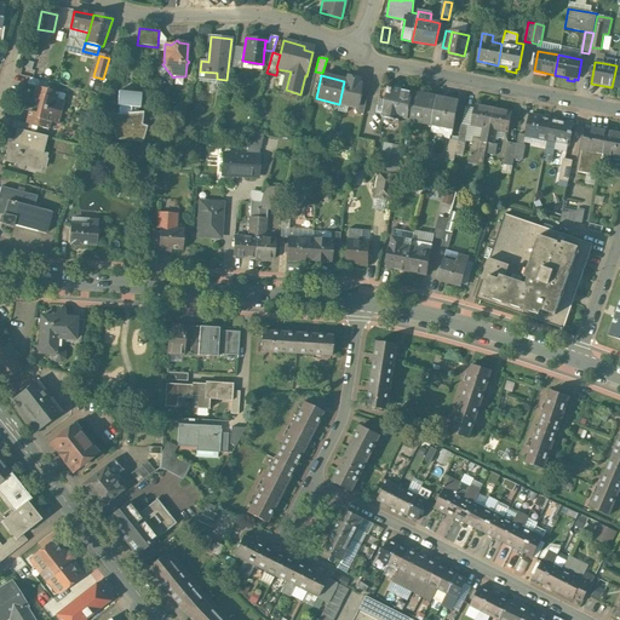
[(357,79),(349,76),(348,78),(346,81),(344,81),(339,104),(356,108),(360,95),(362,85),(357,84),(359,80),(357,79)]
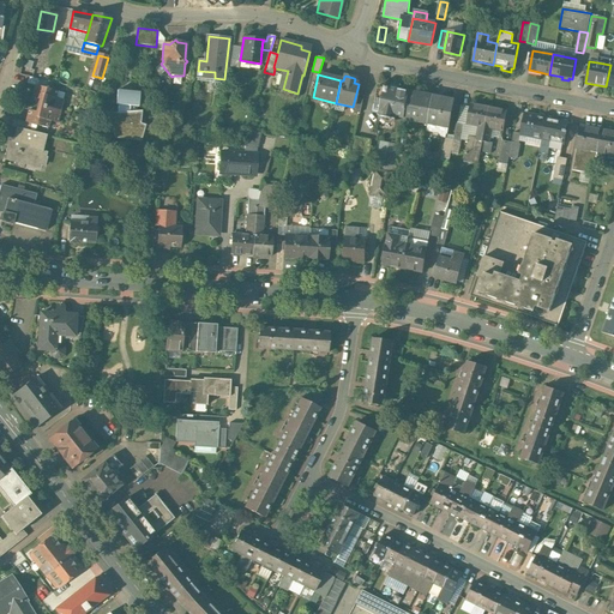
[(58,91),(35,85),(31,98),(38,100),(37,106),(60,112),(62,101),(55,98),(58,91)]
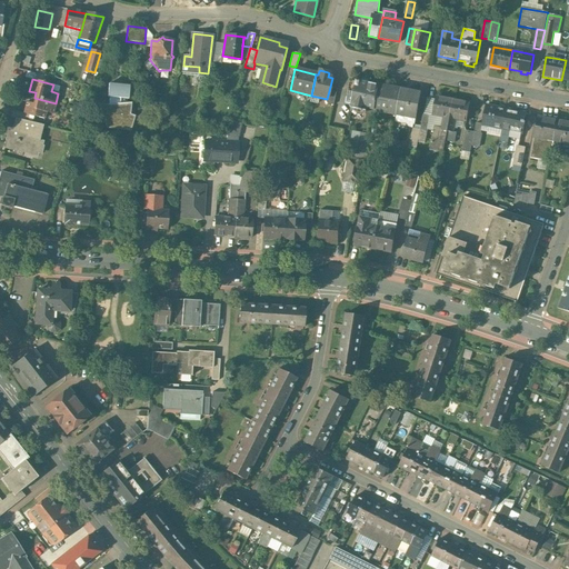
[(379,86),(350,79),(346,105),(352,106),(351,109),(367,112),(367,109),(375,110),(379,86)]
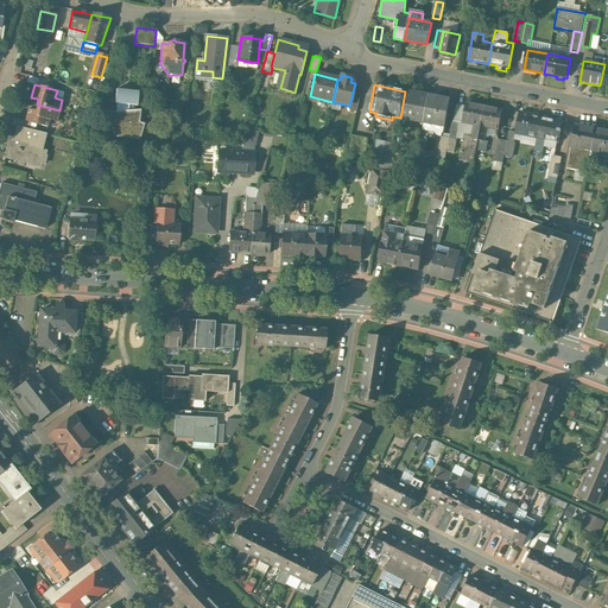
[(138,93),(116,90),(114,105),(116,105),(115,115),(108,116),(111,116),(114,133),(125,134),(124,140),(125,140),(126,134),(138,135),(141,126),(143,126),(144,125),(137,124),(137,113),(139,113),(140,112),(134,112),(134,107),(137,107),(138,93)]
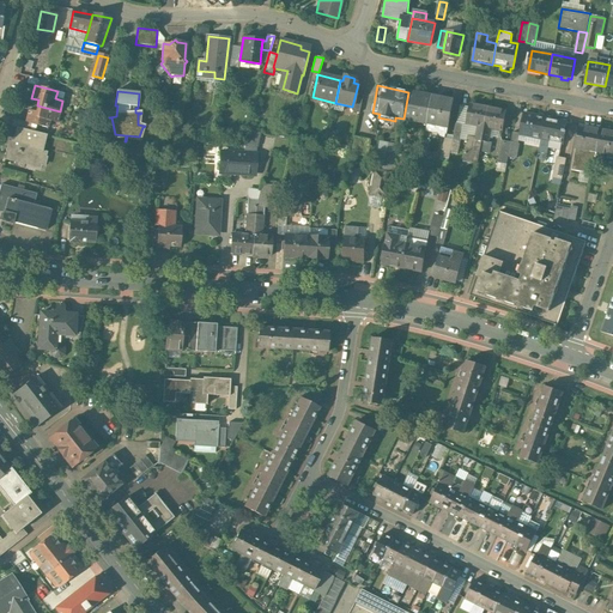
[(425,95),(408,91),(408,92),(404,119),(420,122),(425,95)]
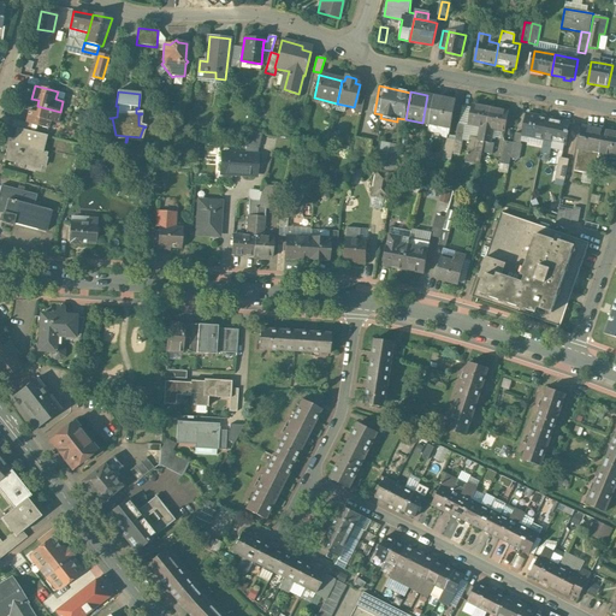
[(365,96),(357,94),(354,107),(353,110),(354,112),(361,114),(365,96)]
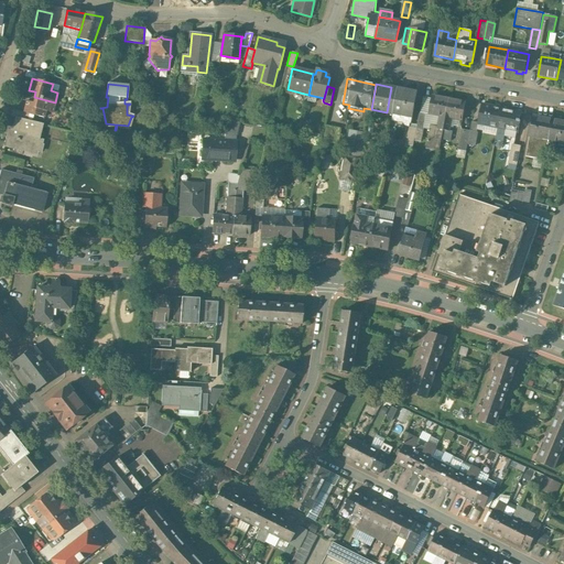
[(416,93),(398,88),(393,114),(412,117),(416,93)]
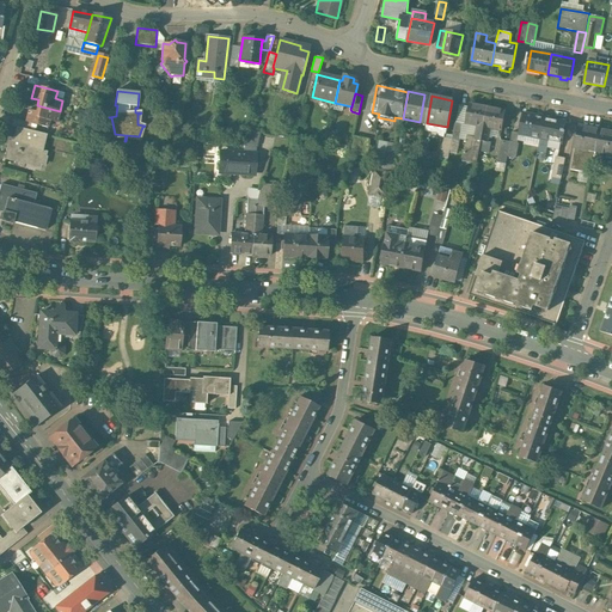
[(488,106),(471,103),(466,122),(478,124),(484,126),(488,106)]
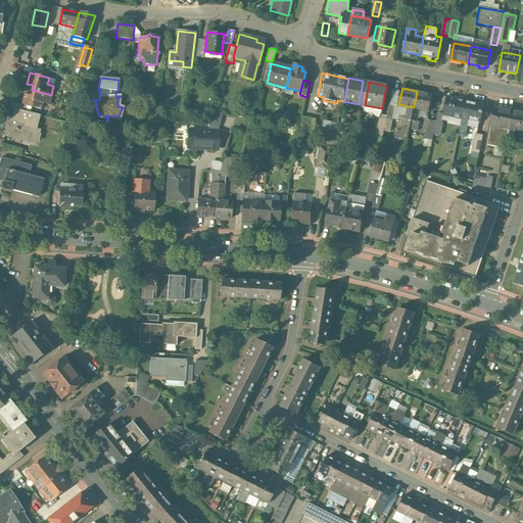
[(51,95),(32,90),(31,96),(25,94),(21,104),(41,109),(42,103),(49,105),(51,95)]
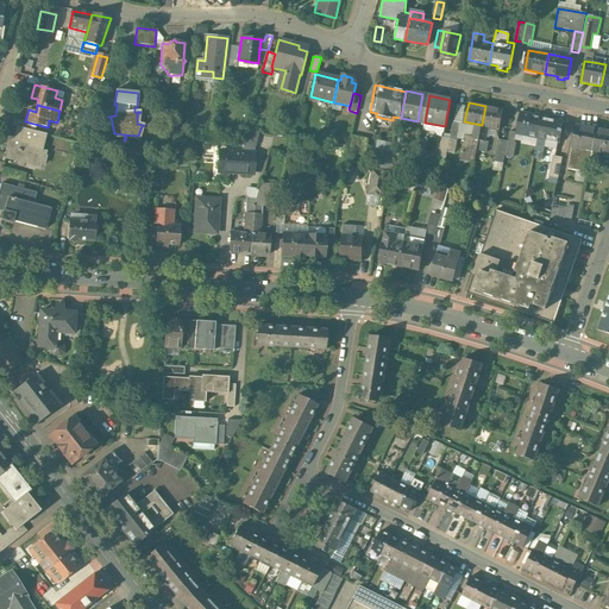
[(504,110),(485,106),(482,125),(488,126),(500,129),(504,110)]
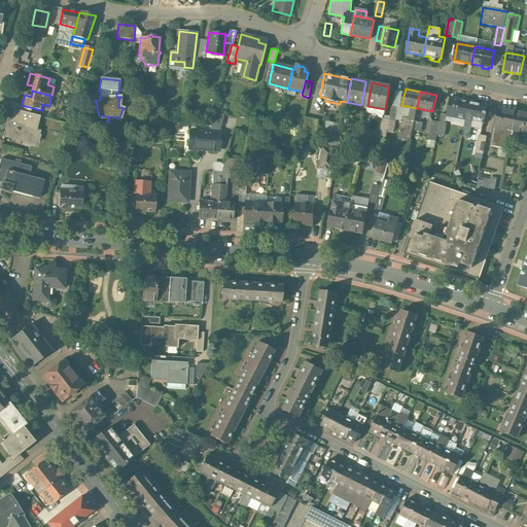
[(468,101),(450,98),(446,114),(464,118),(468,101)]
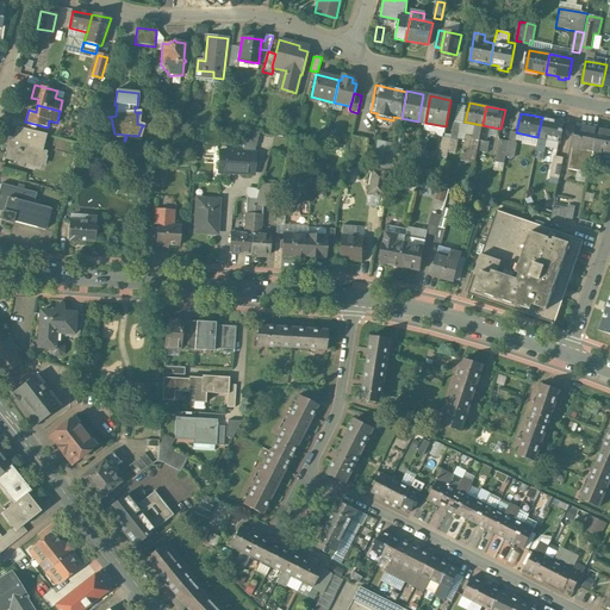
[(562,122),(542,117),(537,137),(546,138),(546,141),(560,143),(562,130),(561,130),(562,122)]
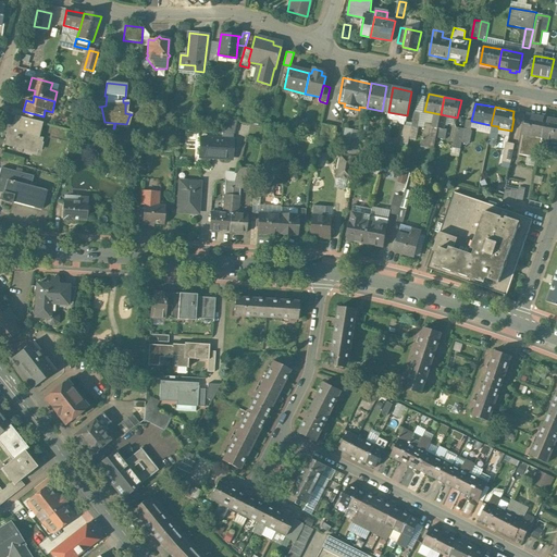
[(421,110),(415,109),(411,125),(418,126),(421,110)]
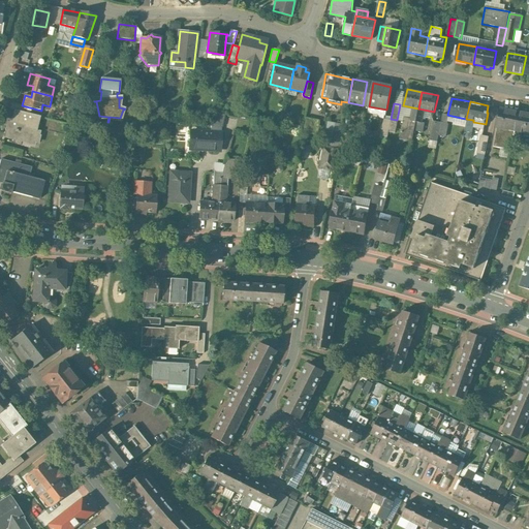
[(411,117),(404,116),(401,132),(413,134),(414,129),(418,109),(413,107),(411,117)]
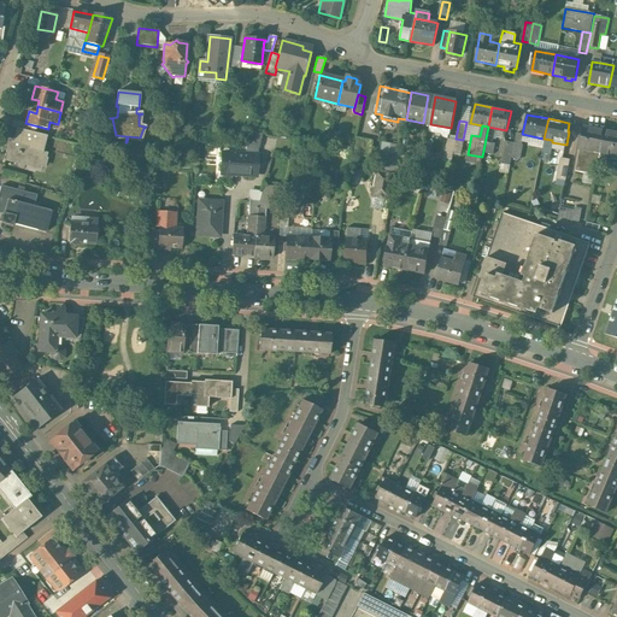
[(494,128),(488,127),(483,151),(493,153),(495,142),(492,142),(494,128)]
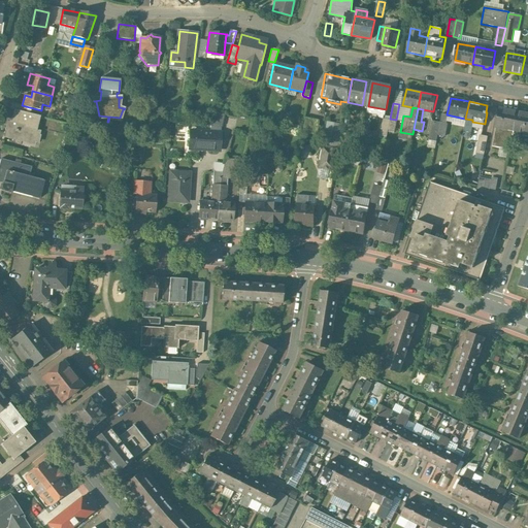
[(518,111),(499,108),(495,128),(508,131),(514,132),(518,111)]
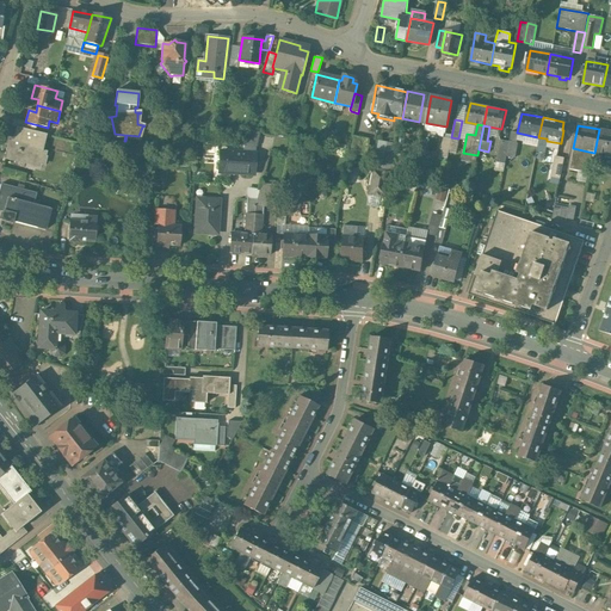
[(47,135),(16,128),(12,142),(13,142),(12,148),(7,148),(5,160),(24,165),(25,160),(43,165),(47,153),(42,152),(47,135)]
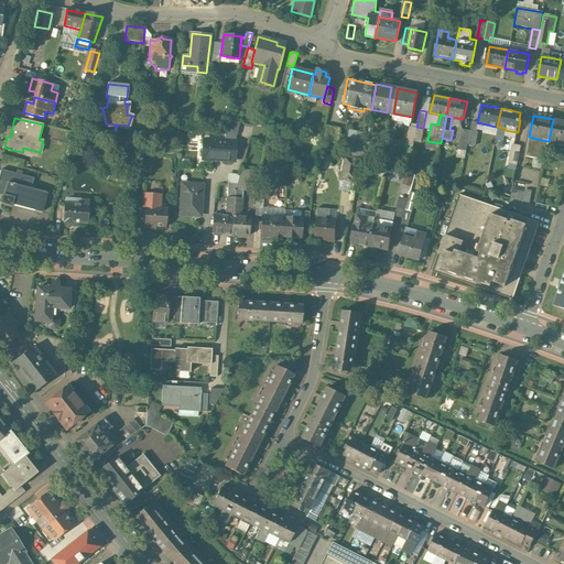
[(563,121),(553,119),(549,141),(554,142),(563,143),(563,121)]
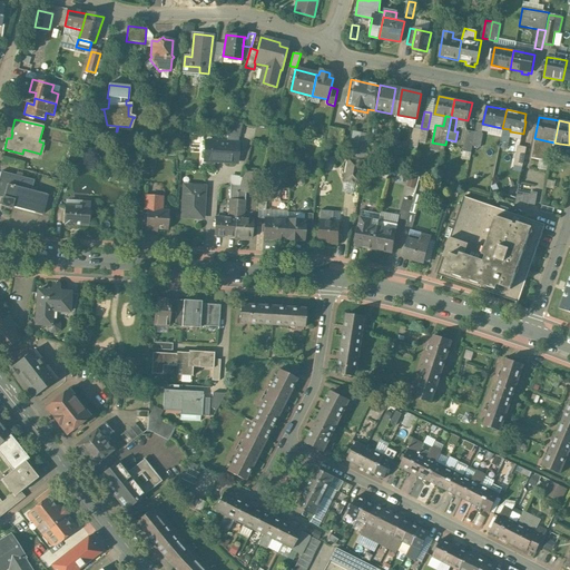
[(243,125),(231,121),(227,137),(226,144),(238,144),(238,137),(239,138),(243,125)]
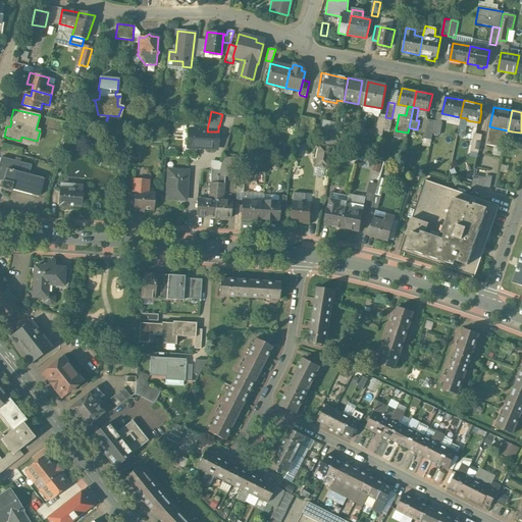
[(316,119),(302,116),(299,131),(313,134),(316,119)]
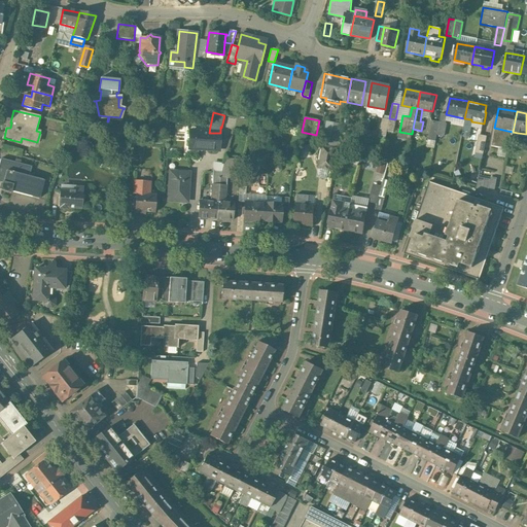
[(438,123),(431,120),(428,139),(435,140),(436,134),(438,123)]
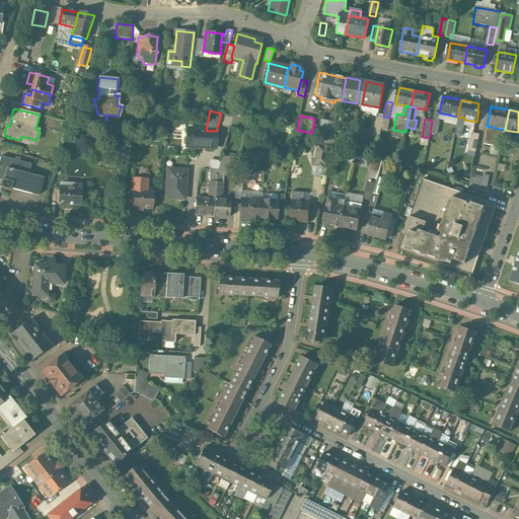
[(337,123),(321,120),(312,164),(328,168),(331,150),(334,143),(336,131),(337,123)]
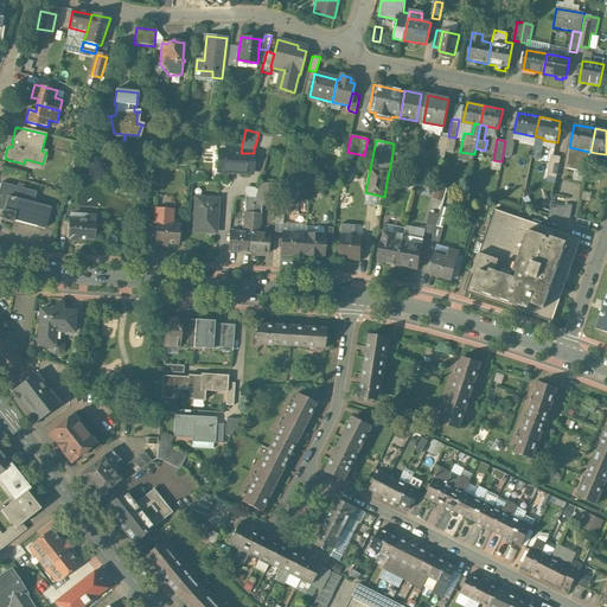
[(513,142),(505,141),(503,154),(511,157),(513,142)]
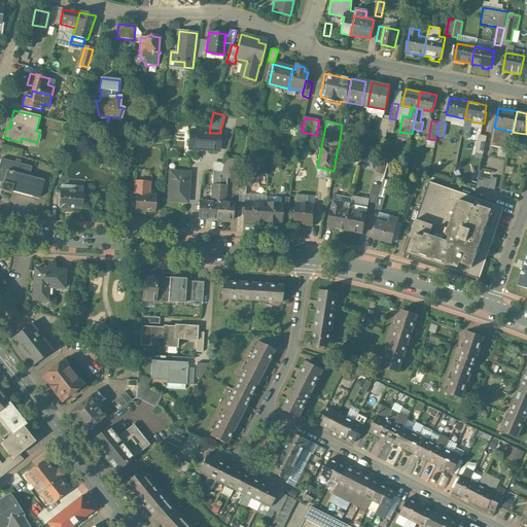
[(507,131),(494,128),(491,145),(508,149),(510,144),(503,143),(504,135),(506,136),(507,131)]
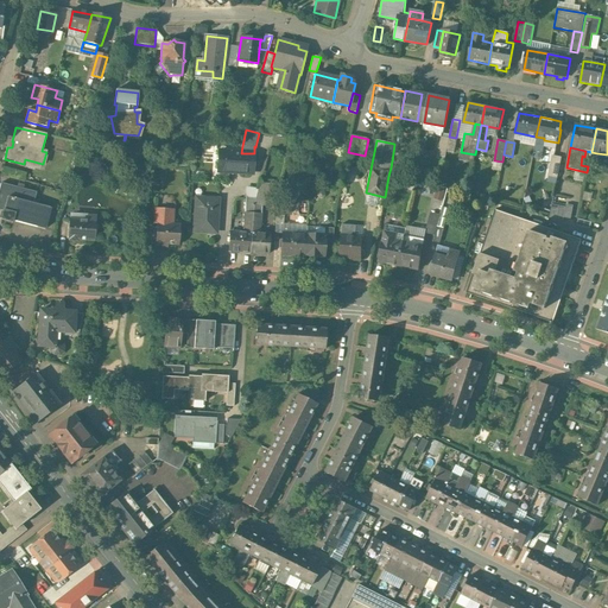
[(591,152),(586,151),(584,157),(582,156),(581,165),(588,166),(591,152)]
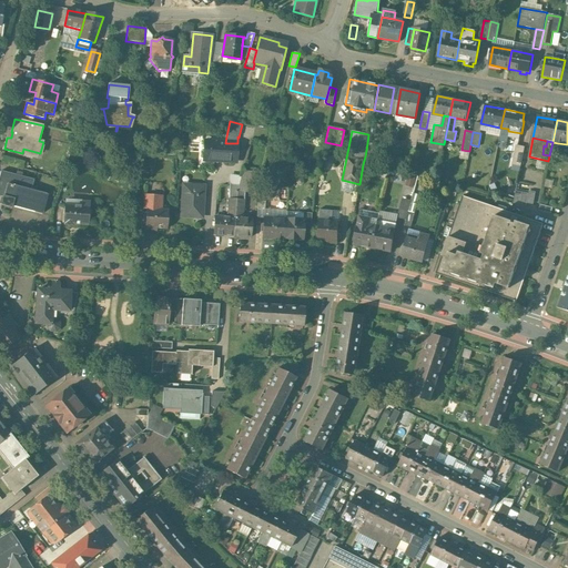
[(225,143),(204,142),(203,161),(216,161),(216,162),(222,162),(223,162),(235,162),(237,143),(225,143)]
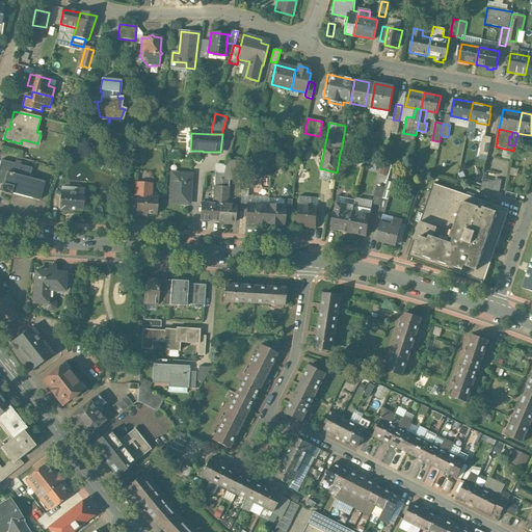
[(523,134),(517,133),(514,145),(523,147),(524,139),(522,139),(523,134)]
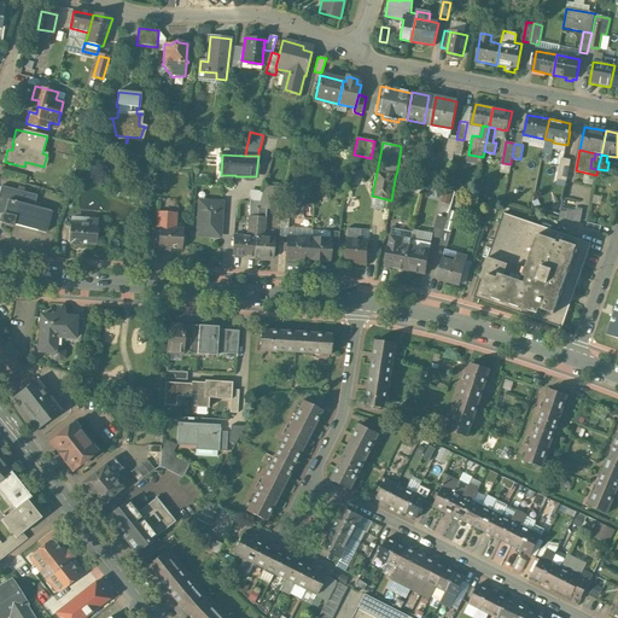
[(418,159),(400,156),(397,170),(414,174),(418,159)]
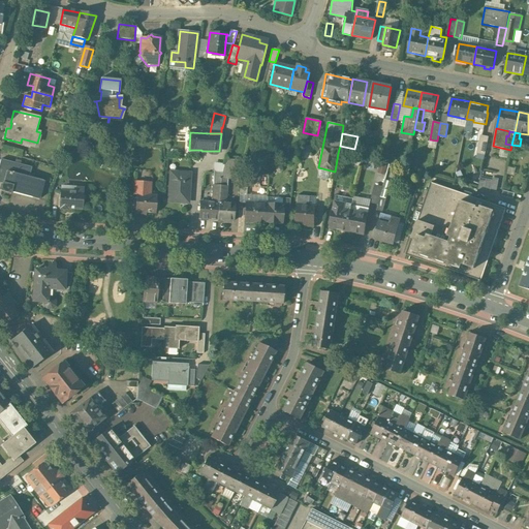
[(488,136),(481,134),(479,146),(486,147),(488,136)]
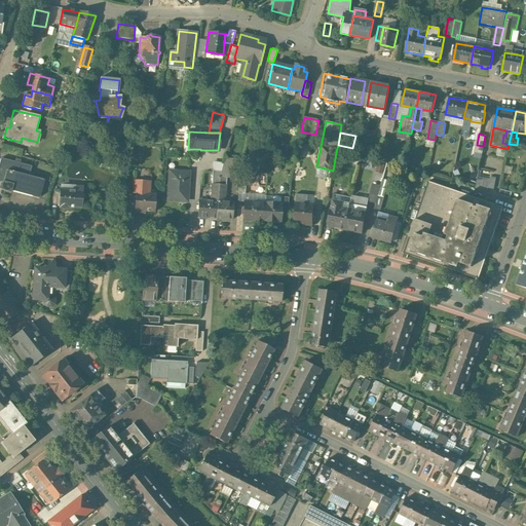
[(22,150),(2,145),(0,151),(0,152),(20,157),(22,150)]
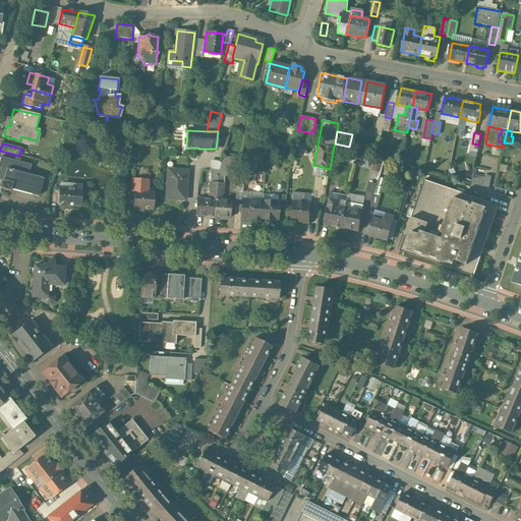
[(30,166),(0,157),(0,181),(3,182),(1,189),(10,192),(10,190),(32,196),(32,195),(39,197),(44,180),(27,175),(30,166)]
